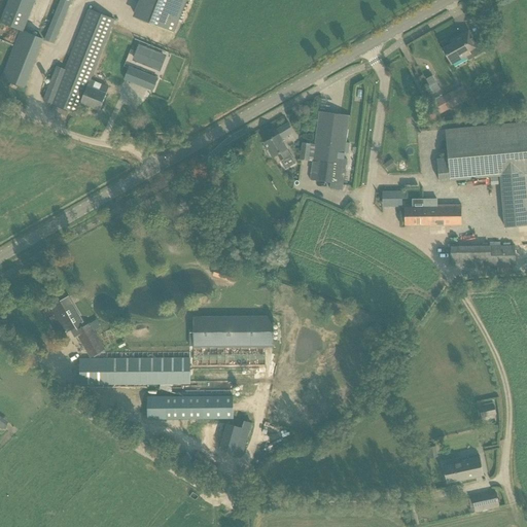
[(8,0),(0,21),(0,22),(23,32),(35,0),(8,0)]
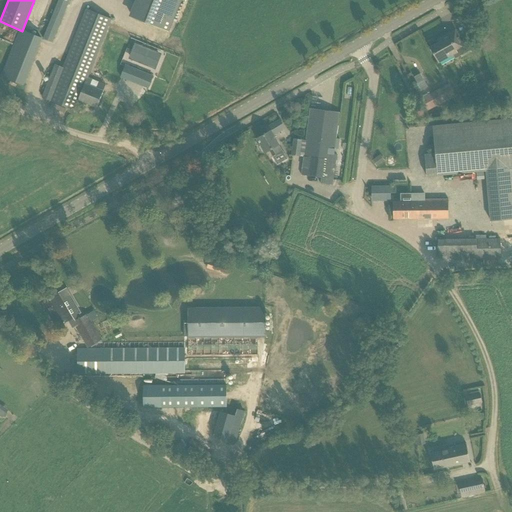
[(58,0),(45,38),(55,41),(69,0),(58,0)]
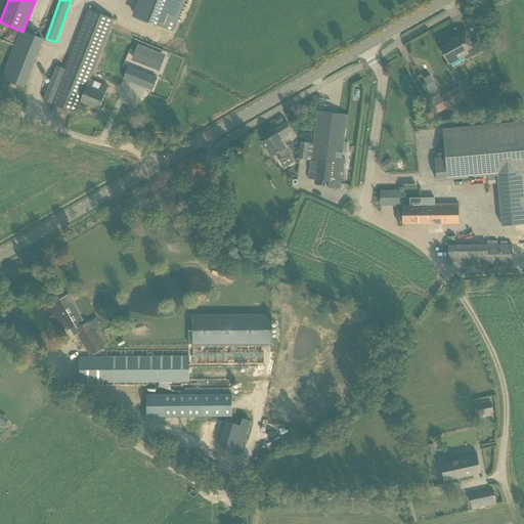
[(149,0),(142,19),(173,32),(185,0),(149,0)]
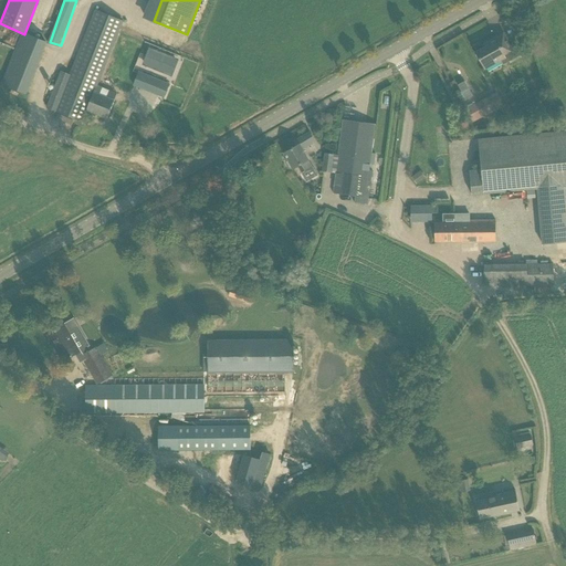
[(46,107),(83,122),(87,112),(107,119),(114,101),(104,96),(100,95),(102,88),(96,86),(123,21),(96,10),(70,75),(61,72),(46,107)]
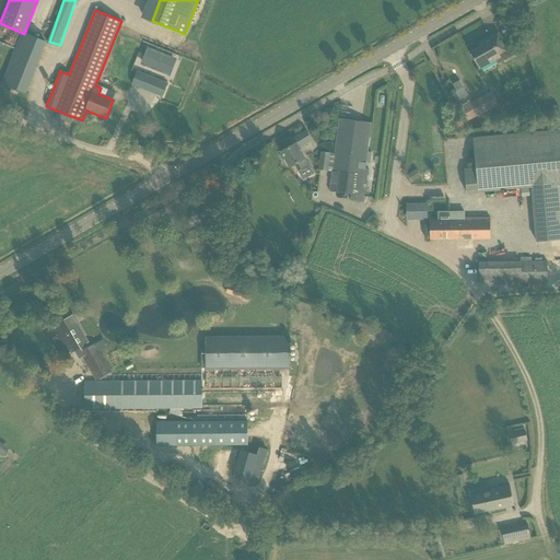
[(483,42),(485,44),(470,53),(476,61),(479,69),(494,60),(493,57),(506,49),(503,43),(498,33),(483,42)]
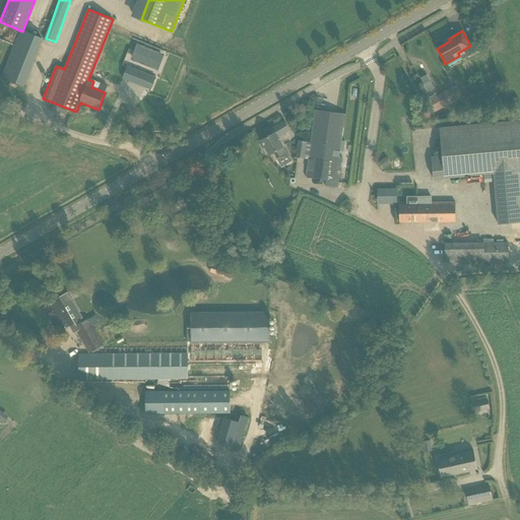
[(137,53),(134,61),(157,70),(160,63),(158,61),(161,54),(139,45),(137,45),(134,52),(136,53),(137,53)]
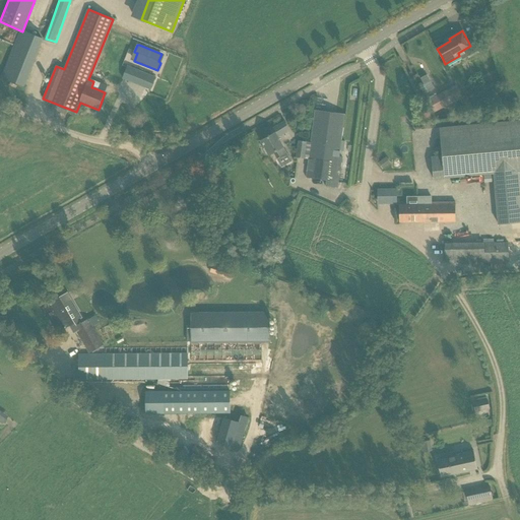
[(123,79),(150,89),(154,77),(145,74),(128,67),(123,79)]
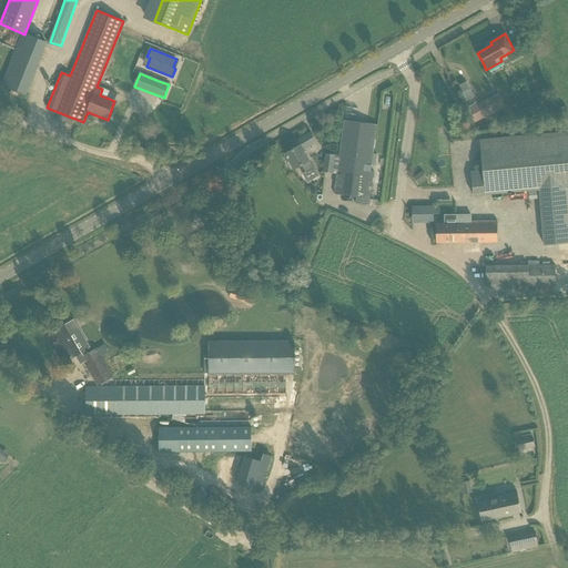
[(466,82),(459,85),(467,100),(474,97),(466,82)]
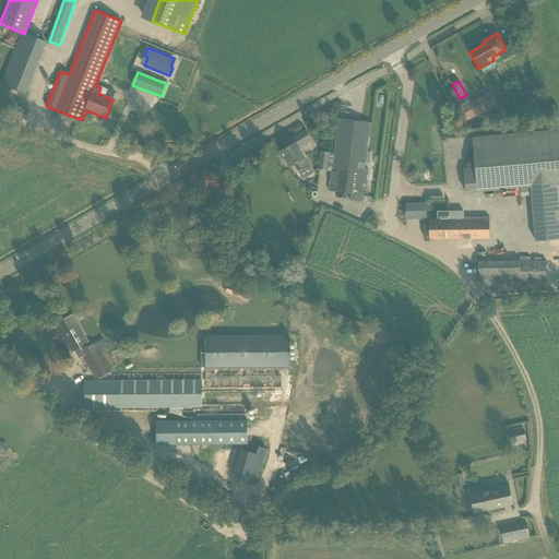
[(459,109),(466,121),(497,105),(490,92),(459,109)]
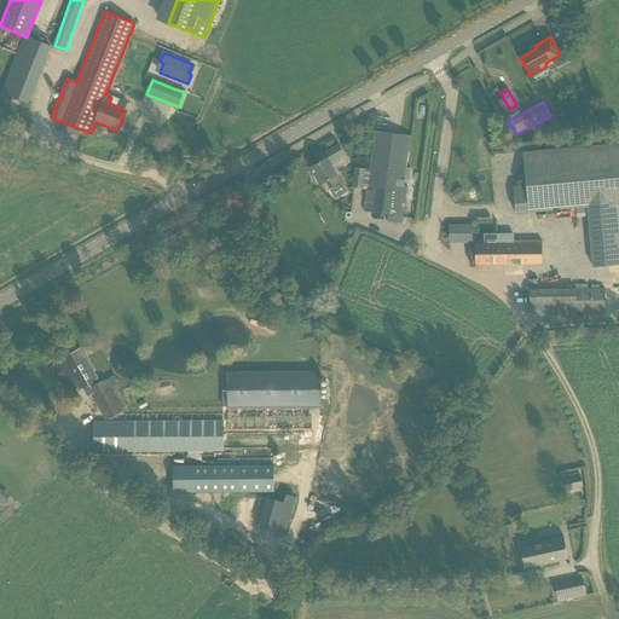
[(368,190),(365,212),(404,217),(408,186),(403,186),(404,180),(405,168),(410,137),(376,132),(370,173),(356,171),(353,187),(368,190)]
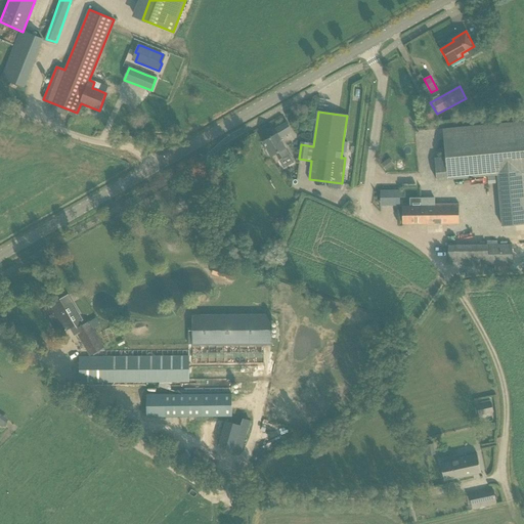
[(445,158),(434,159),(436,180),(497,175),(501,226),(523,224),(523,122),(443,129),(445,158)]
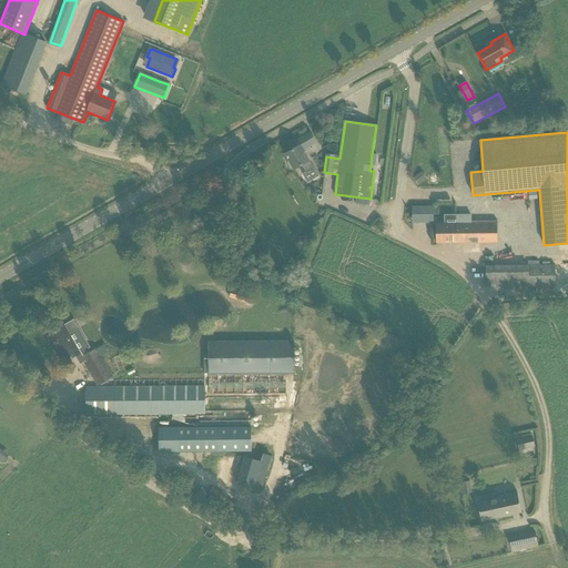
[(298,146),(286,153),(285,154),(290,161),(287,163),(291,169),(293,169),(294,170),(302,165),(306,172),(314,168),(303,150),(316,143),(310,133),(295,142),(298,146)]
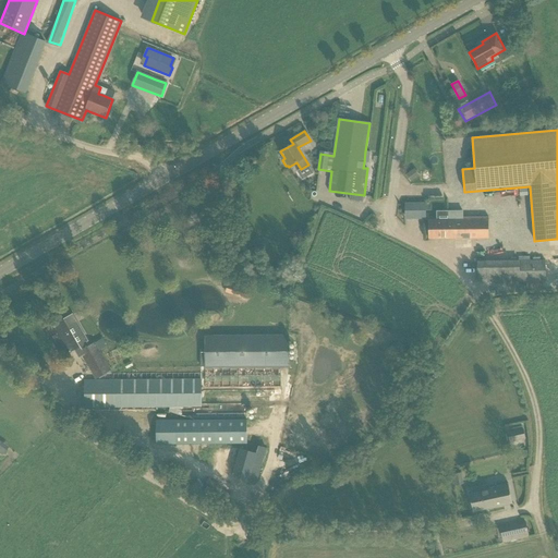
[(412,170),(405,174),(410,181),(416,177),(412,170)]
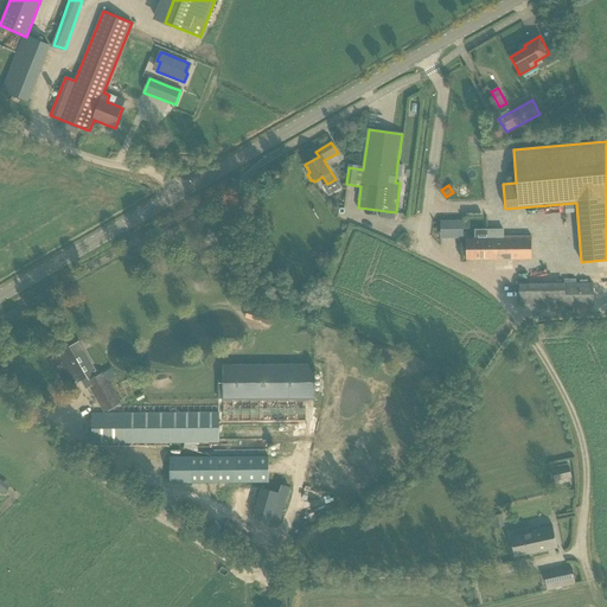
[(441,221),(441,236),(462,236),(462,221),(441,221)]
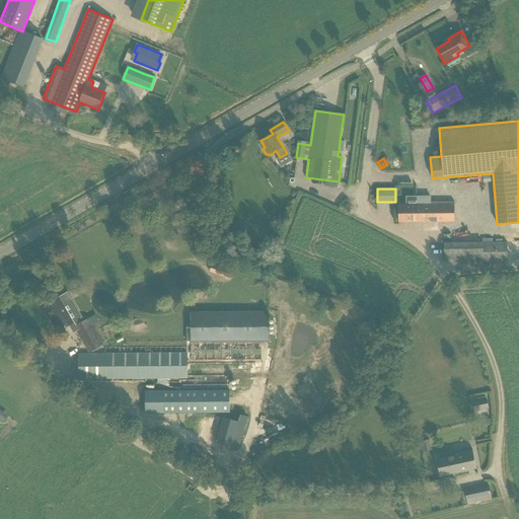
[(409,205),(398,205),(398,222),(409,222),(454,222),(454,203),(444,203),(430,203),(430,197),(418,197),(418,205),(409,205)]
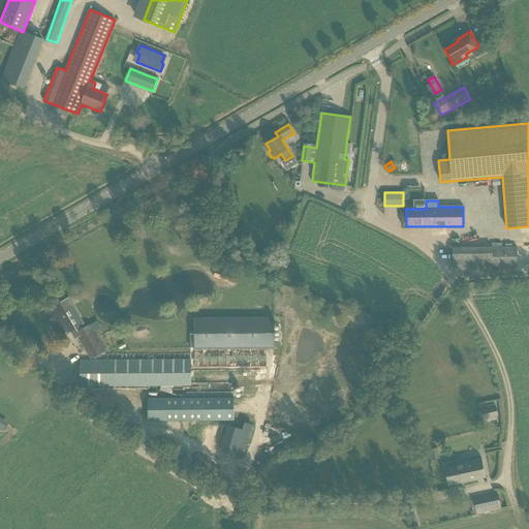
[(453,248),(453,268),(517,267),(517,247),(453,248)]
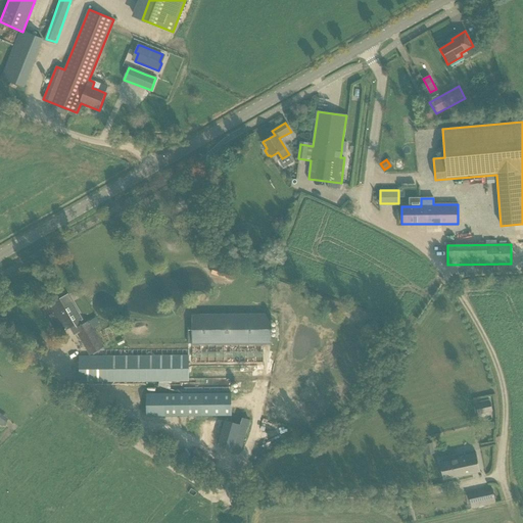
[(211,274),(232,281),(234,272),(214,266),(211,274)]
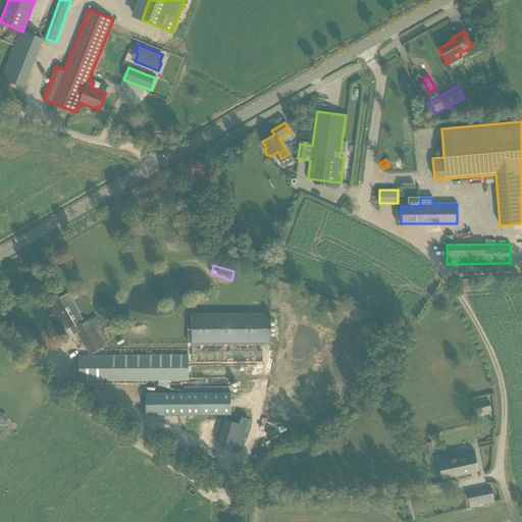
[(52,323),(58,333),(73,324),(64,309),(59,300),(46,308),(54,322),(52,323)]
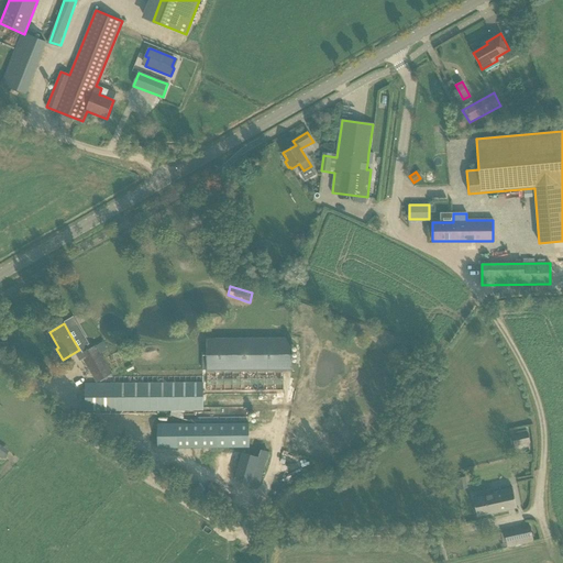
[(206,338),(206,372),(290,372),(290,338),(206,338)]
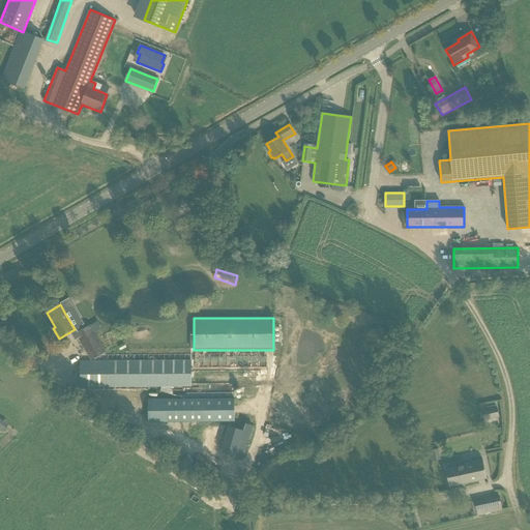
[(77,333),(91,359),(105,352),(90,326),(77,333)]
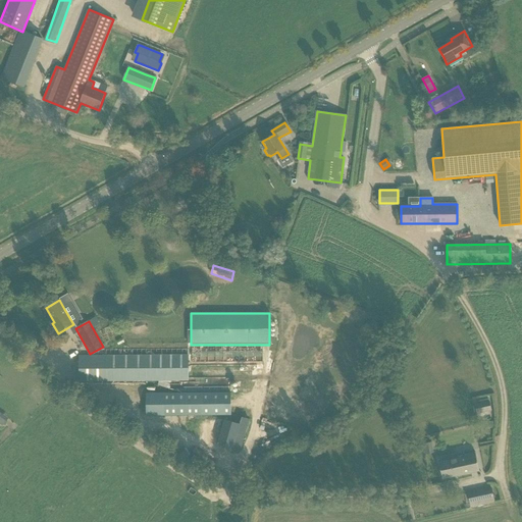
[(402,349),(392,359),(398,365),(407,354),(402,349)]
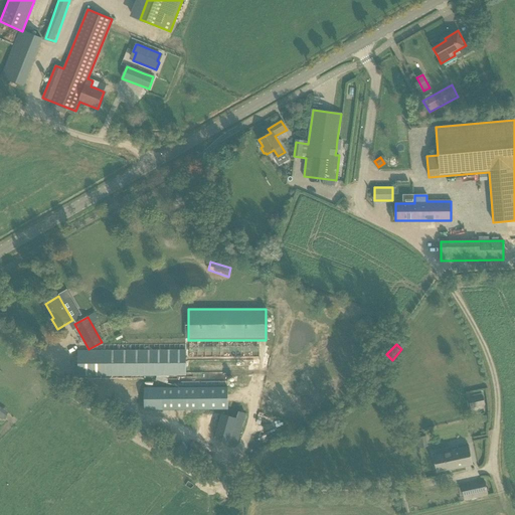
[(185,350),(78,351),(78,373),(144,372),(144,375),(185,375),(185,350)]
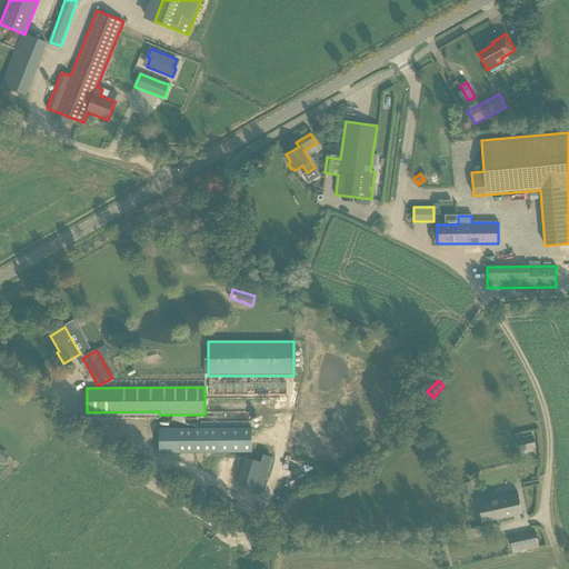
[(242,430),(146,430),(146,455),(242,455),(242,430)]
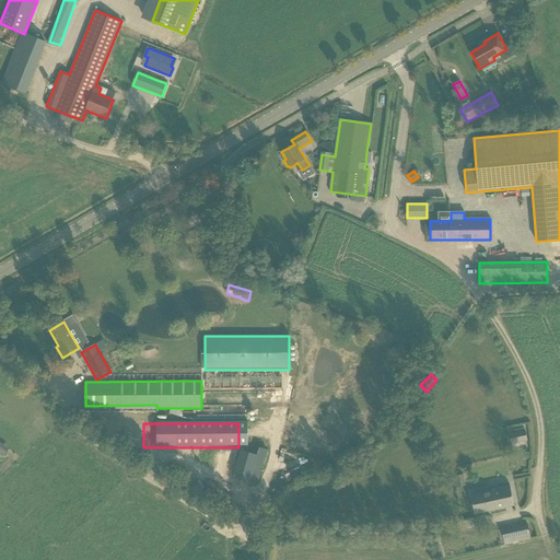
[(289,423),(284,443),(298,446),(302,427),(289,423)]
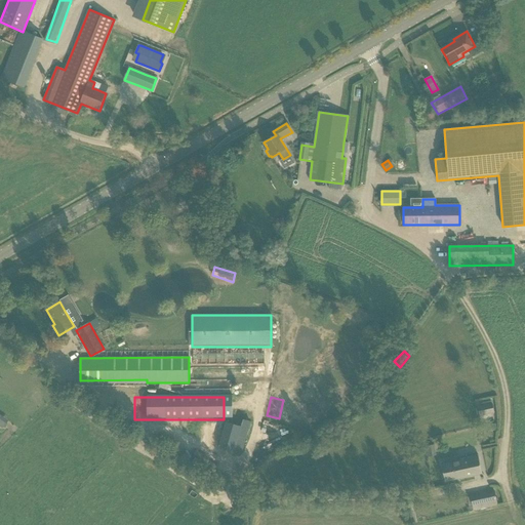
[(229,414),(221,445),(240,449),(242,441),(247,442),(251,421),(245,420),(248,405),(243,404),(240,416),(229,414)]
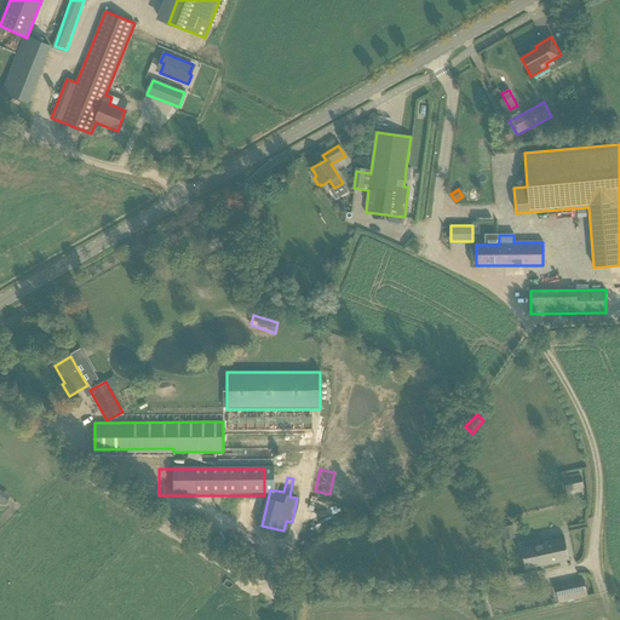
[(563,481),(566,492),(584,487),(581,477),(563,481)]
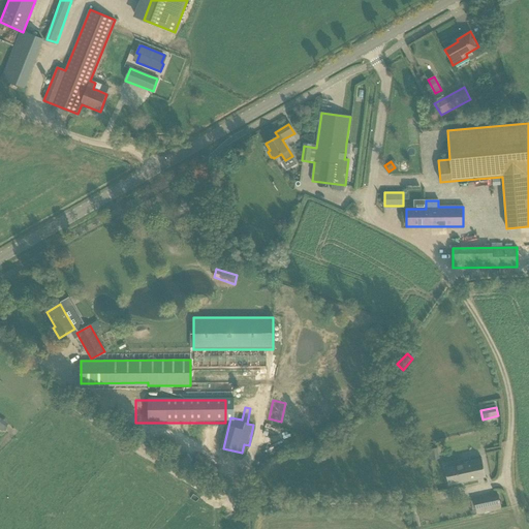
[(464,464),(444,468),(448,485),(486,477),(481,459),(464,462),(464,464)]
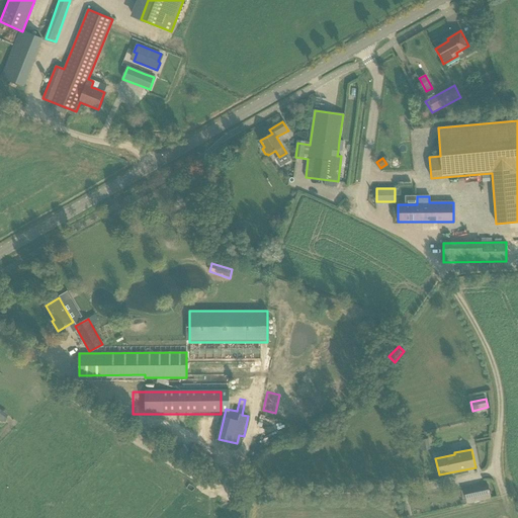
[(491,499),(488,483),(464,489),(464,490),(460,491),(463,501),(466,500),(467,504),(491,499)]
